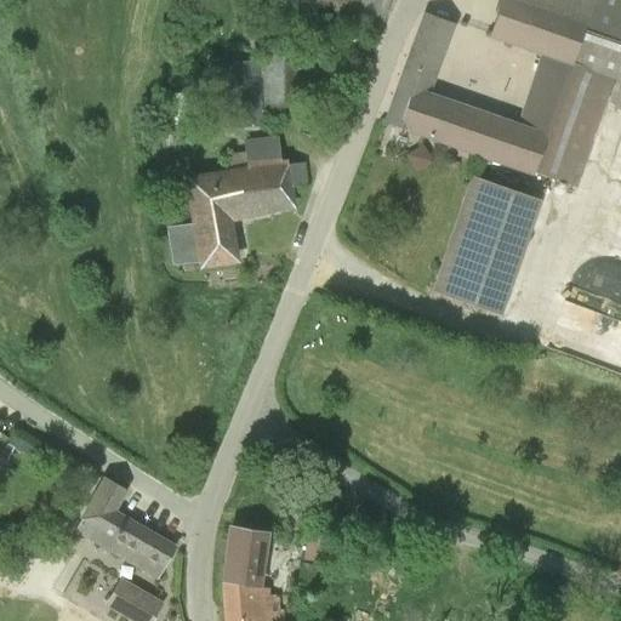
[(360,17),(383,24),(389,0),(309,0),(309,1),(348,15),(360,17)]
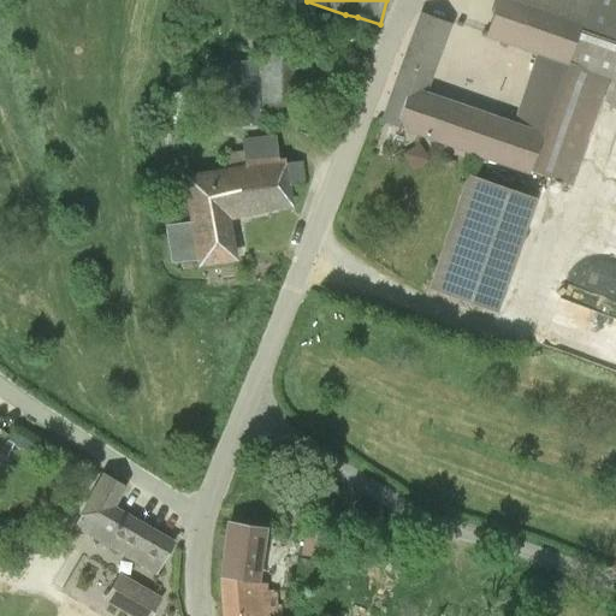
[(538,53),(593,73),(611,80),(603,102),(615,106),(615,0),(496,0),(485,35),(538,53)]
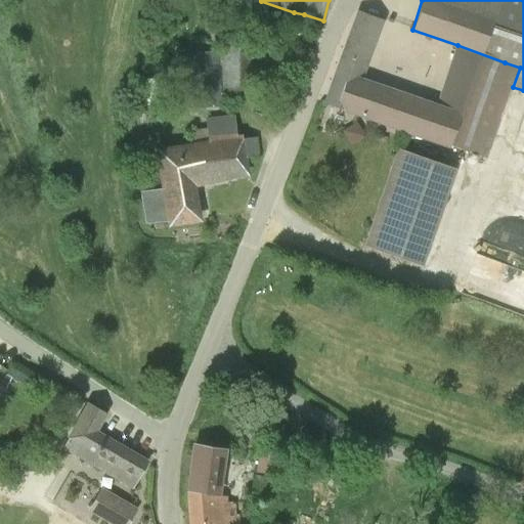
[(360,80),(366,61),(382,19),(359,11),(325,103),(369,120),(382,87),(360,80)]
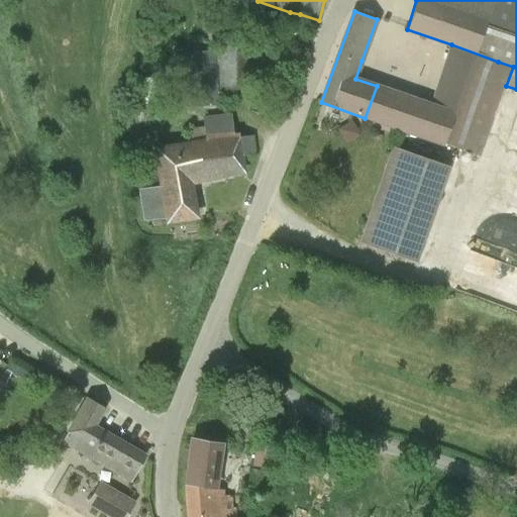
[(251,34),(219,35),(219,96),(251,96),(251,34)]
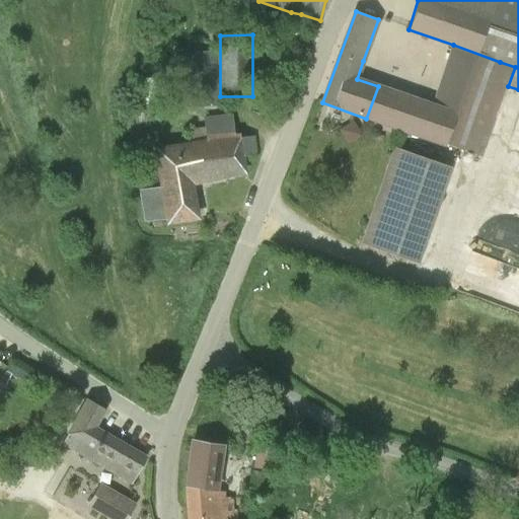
[(483,100),(486,101),(500,62),(453,45),(433,104),(378,86),(366,119),(463,154),(483,100)]
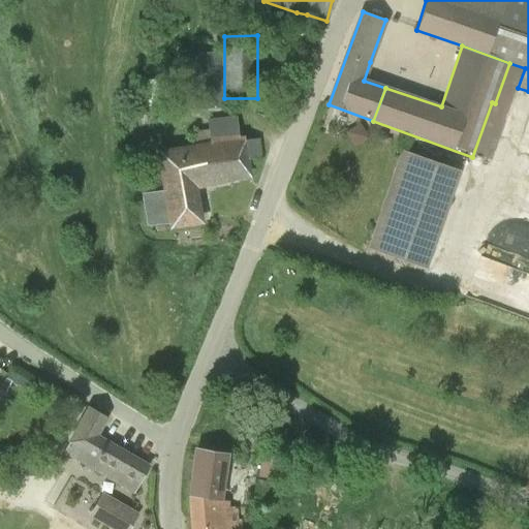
[(189,107),(222,106),(220,53),(186,54),(186,73),(187,73),(189,107)]
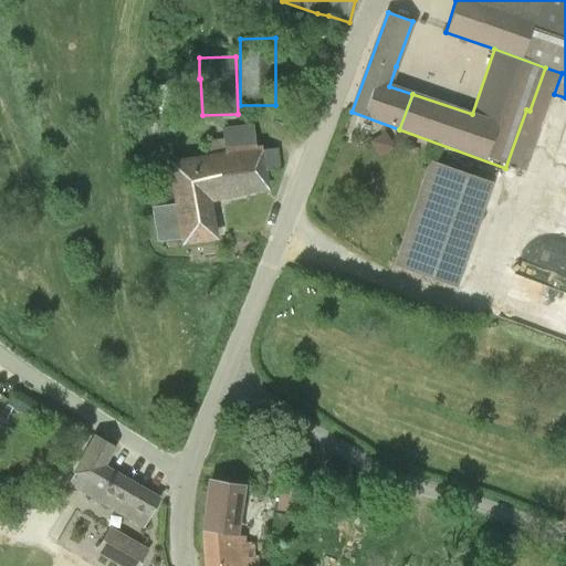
[(164,132),(161,118),(149,119),(150,130),(150,133),(153,140),(161,139),(165,139),(164,132)]
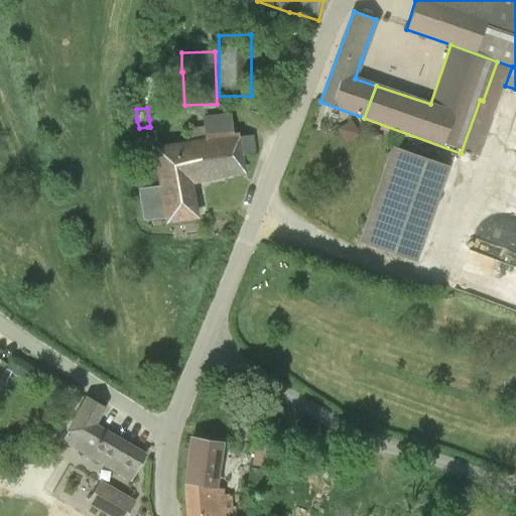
[(251,135),(233,138),(231,115),(203,118),(204,127),(188,130),(190,143),(156,148),(161,185),(140,188),(144,220),(165,218),(166,220),(194,216),(188,177),(243,170),(241,155),(253,154),(251,135)]
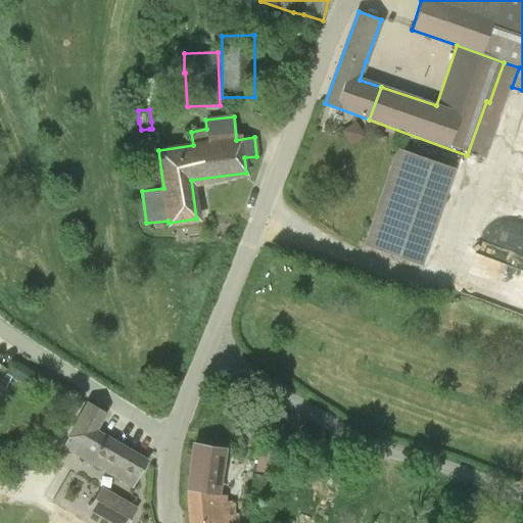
[(355,122),(345,128),(353,140),(366,133),(364,129),(362,131),(355,122)]
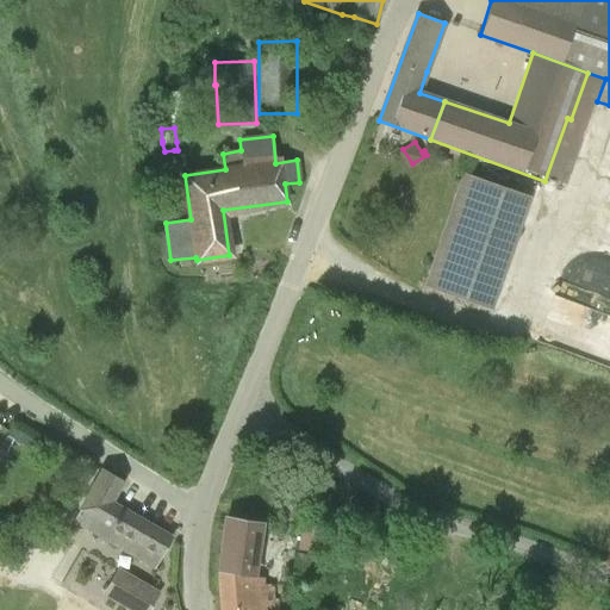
[(465,165),(427,284),(495,305),(533,186),(465,165)]
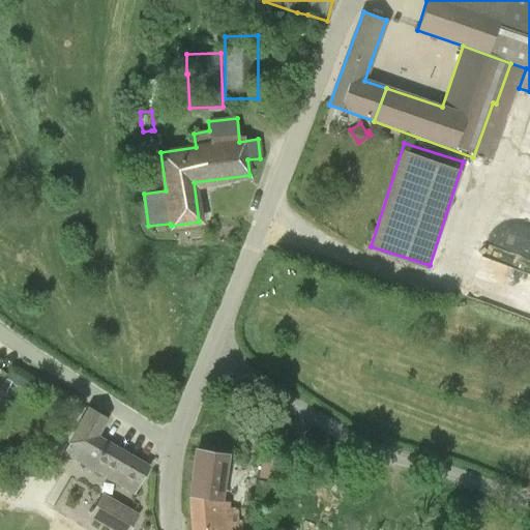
[(6,380),(20,387),(25,378),(11,371),(6,380)]
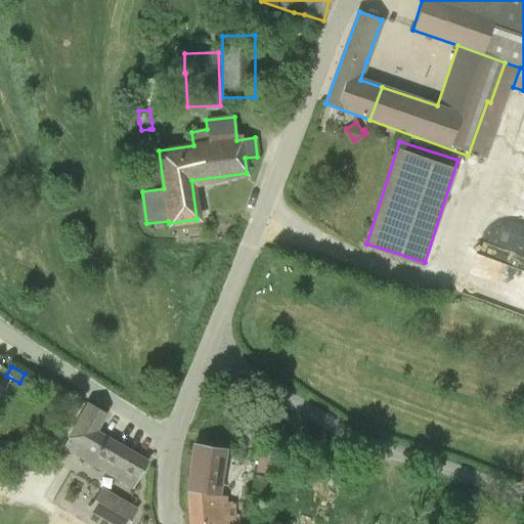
[(63,447),(115,477),(132,486),(146,462),(94,432),(104,415),(88,404),(63,447)]
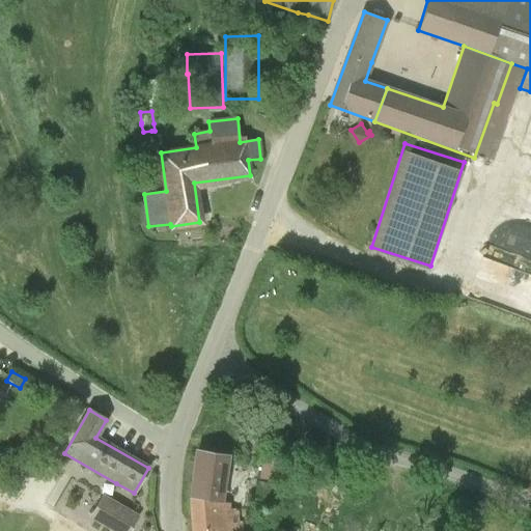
[(221,502),(228,454),(197,449),(190,498),(192,530),(243,530),(242,522),(238,522),(236,509),(228,509),(229,503),(221,502)]
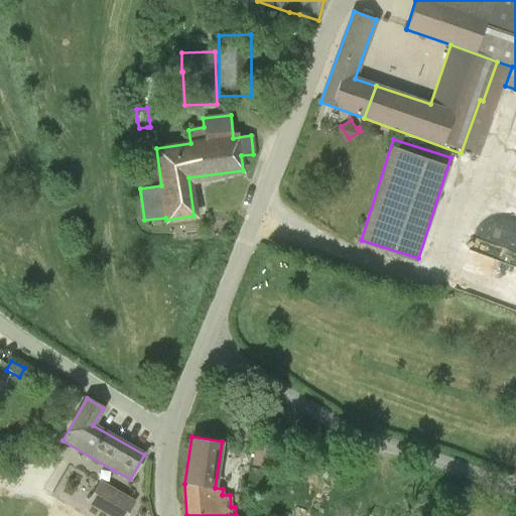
[(276,473),(272,472),(277,449),(256,444),(247,484),(273,490),(276,473)]
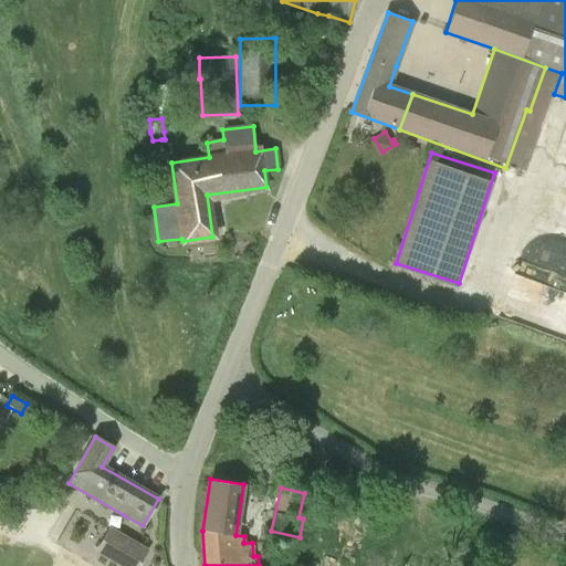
[(304,504),(320,509),(322,496),(317,495),(311,494),(306,493),(304,504)]
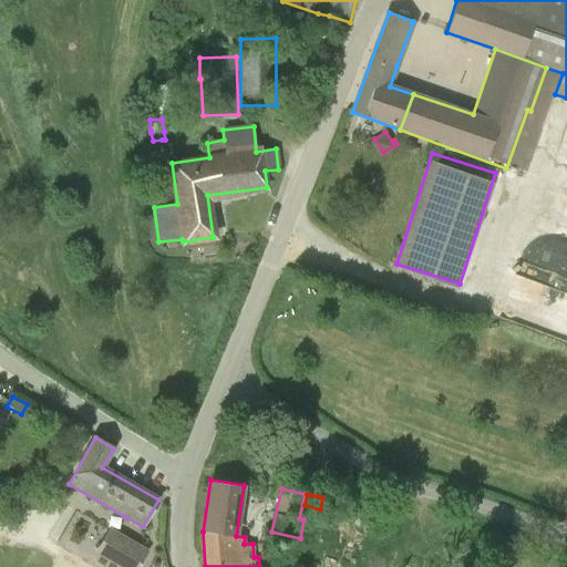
[(136,566),(146,552),(127,540),(107,529),(95,550),(123,566),(136,566)]
